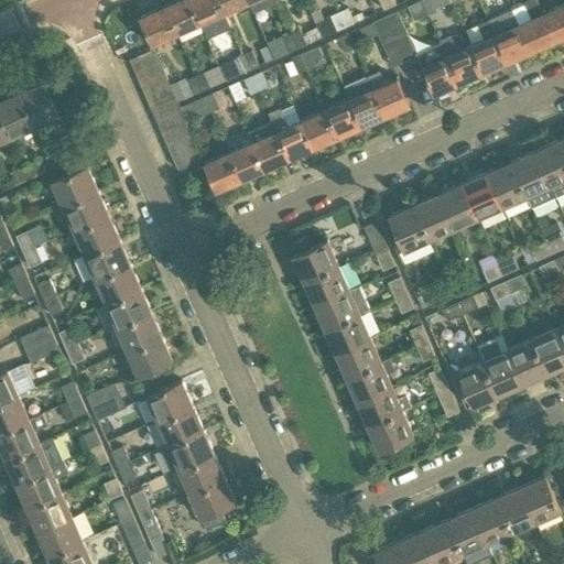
[(190,0),(175,0),(164,6),(176,32),(201,22),(190,0)]
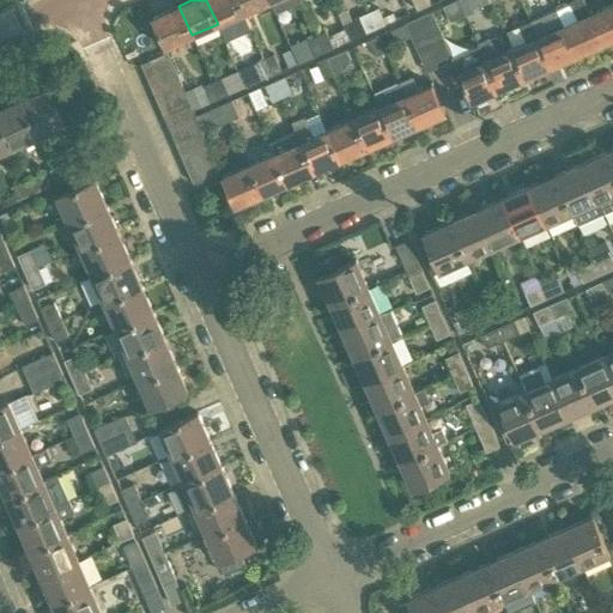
[(243,12),(237,0),(206,0),(218,24),(243,12)]
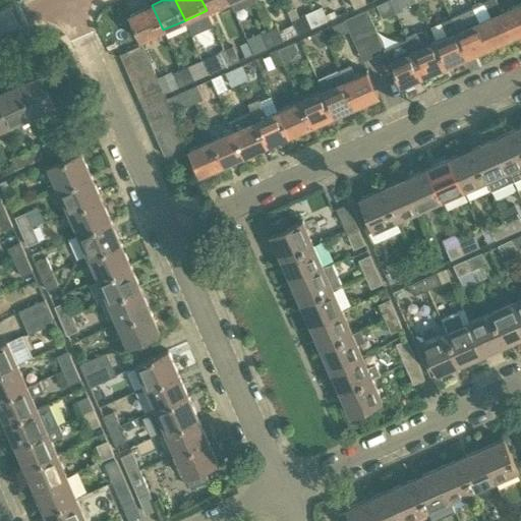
[(229,0),(201,0),(207,10),(229,1),(229,0)]
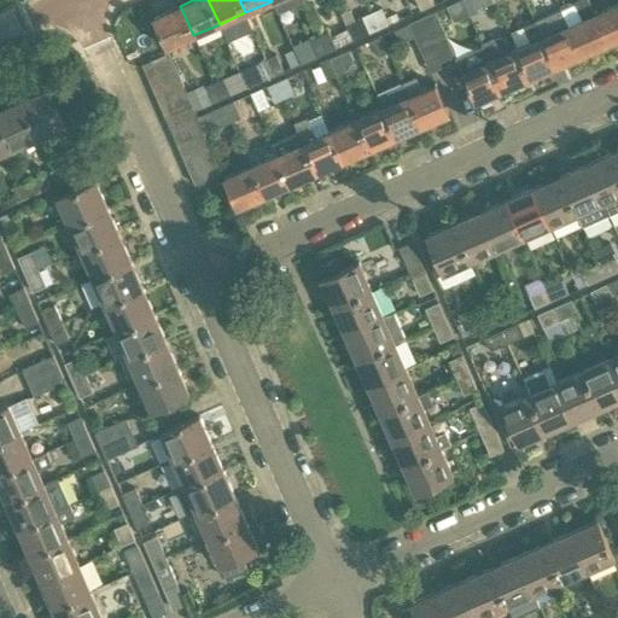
[(435,4),(432,0),(415,0),(420,10),(435,4)]
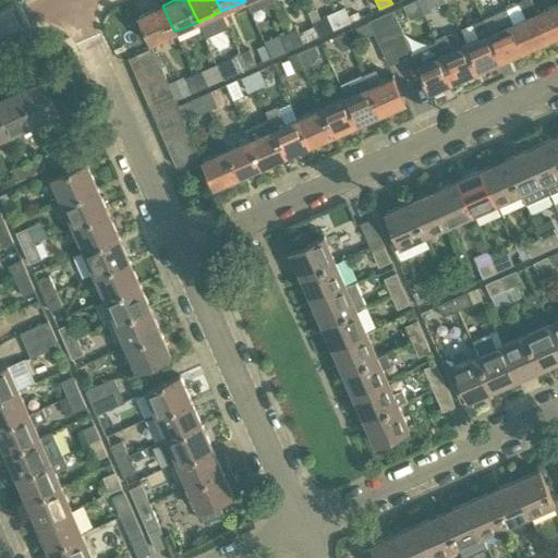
[(447,1),(446,0),(416,0),(423,14),(433,11),(432,8),(447,1)]
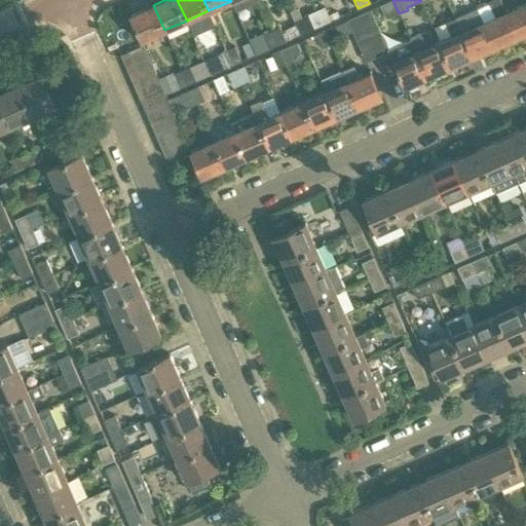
[(495,16),(484,22),(495,46),(518,36),(506,11),(504,8),(500,0),(489,0),(488,1),(494,13),(495,16)]
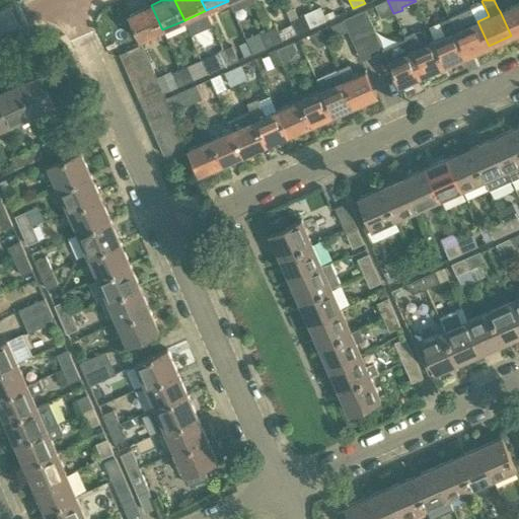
[(518,31),(518,2),(500,11),(511,35),(518,31)]
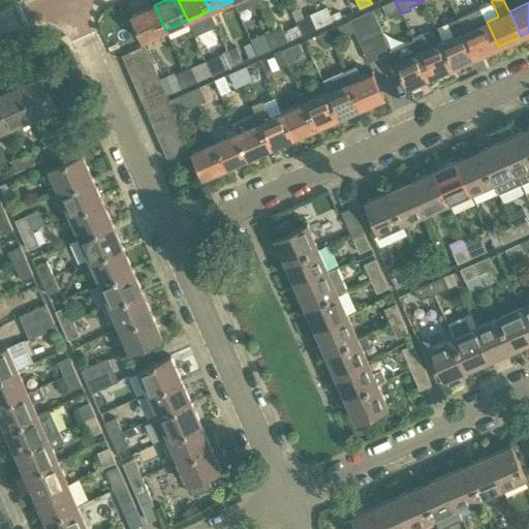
[(165,30),(154,5),(131,16),(143,40),(165,30)]
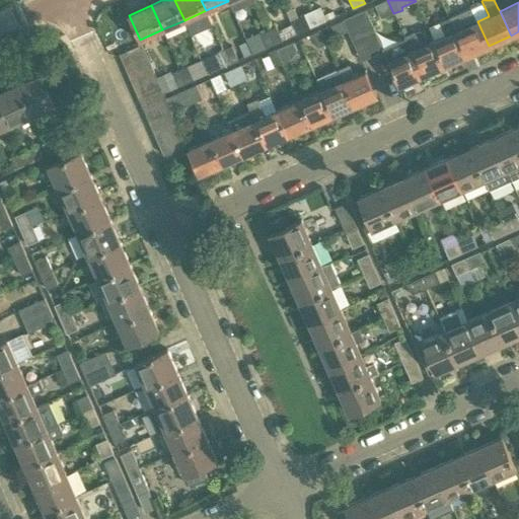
[(313,9),(319,23),(326,20),(320,6),(313,9)]
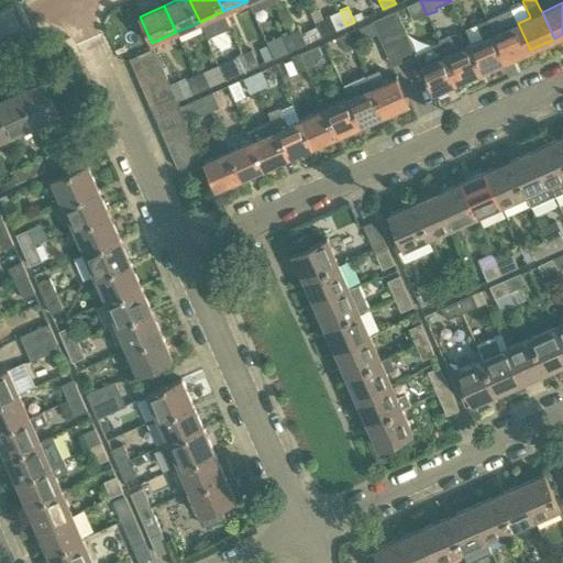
[(346,25),(340,10),(315,21),(322,36),(346,25)]
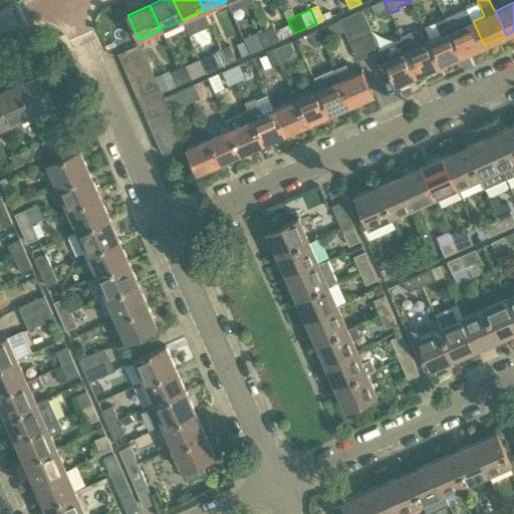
[(350,14),(360,36),(369,54),(380,49),(361,9),(350,14)]
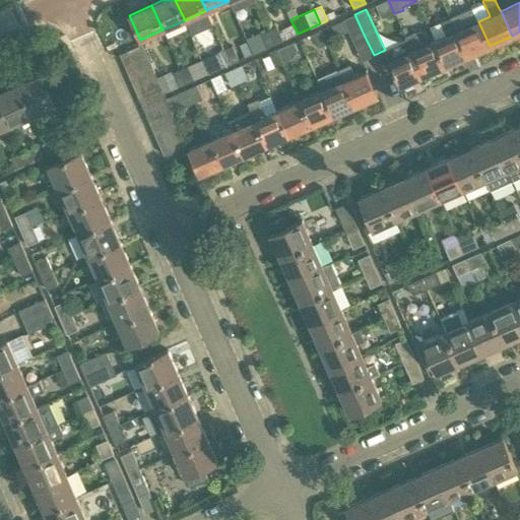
[(354,14),(343,19),(353,42),(365,37),(354,14)]
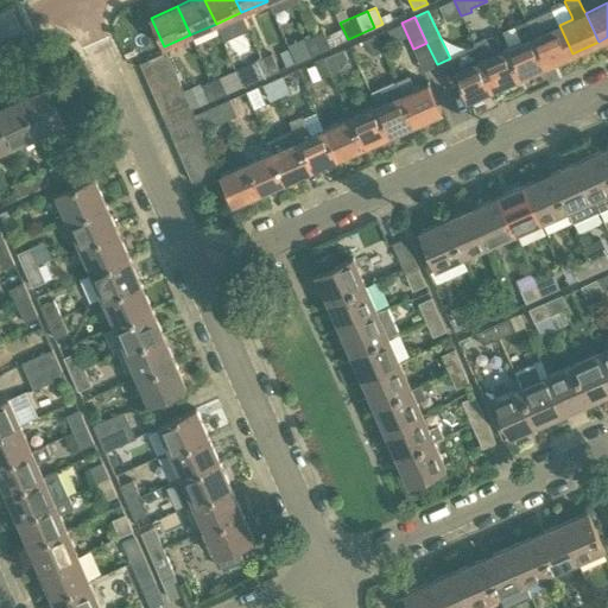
[(348,39),(340,23),(333,26),(321,20),(310,25),(314,35),(321,51),(348,39)]
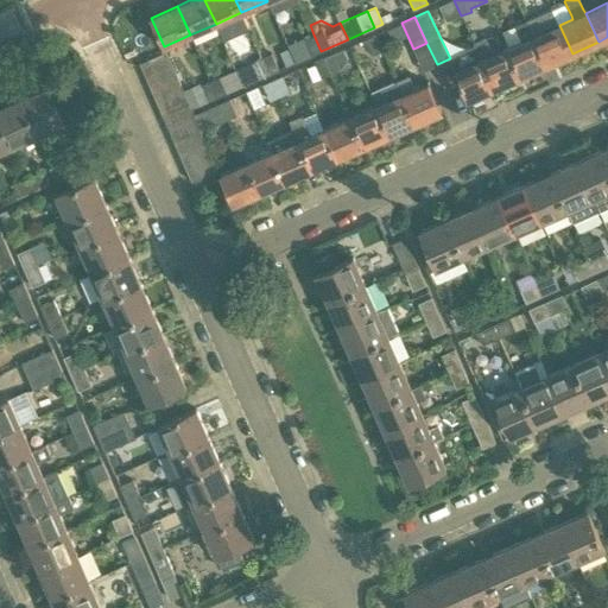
[(533,36),(534,36),(526,20),(513,26),(520,42),(508,48),(521,77),(546,65),(533,36)]
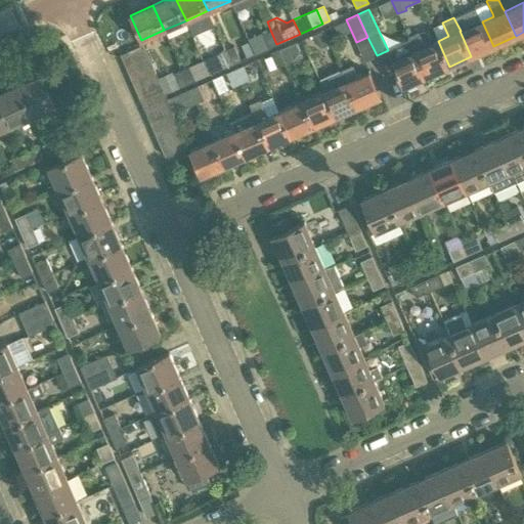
[(482,22),(461,31),(460,31),(471,56),(493,46),(482,22)]
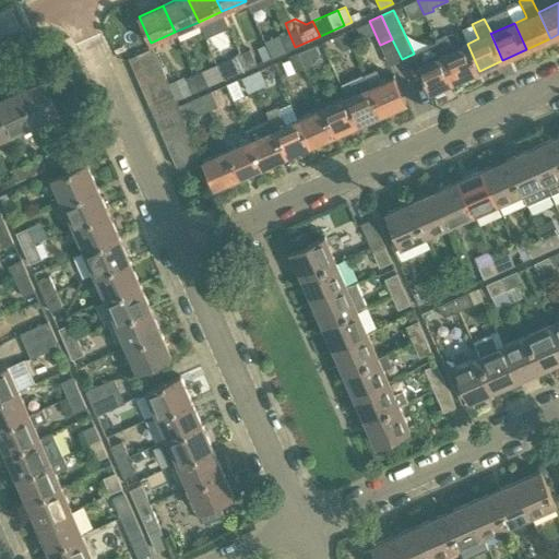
[(295,47),(288,32),(278,33),(286,50),(295,47)]
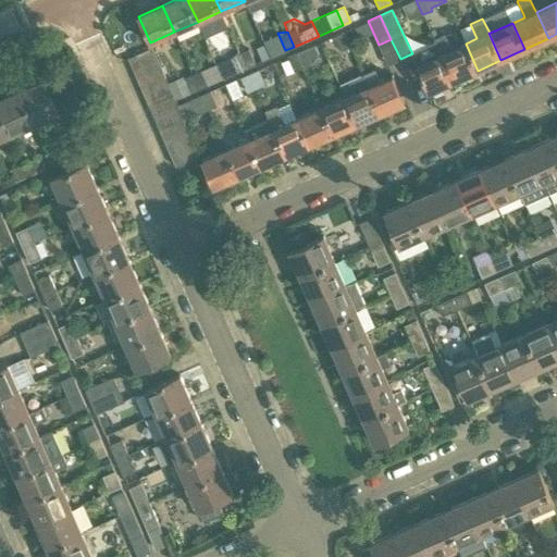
[(326,57),(327,57),(351,47),(344,32),(320,41),(326,57)]
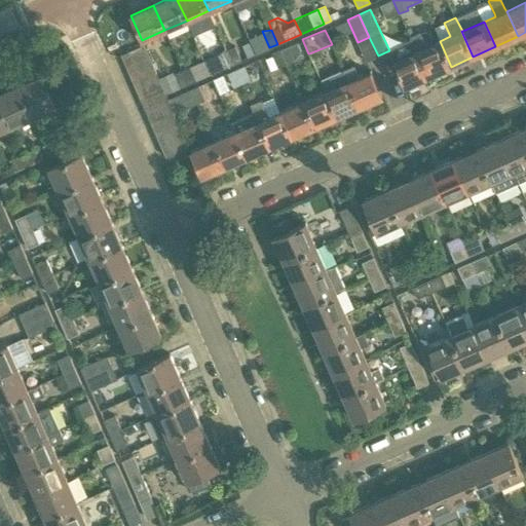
[(451,67),(440,41),(427,46),(420,31),(411,35),(412,40),(428,76),(451,67)]
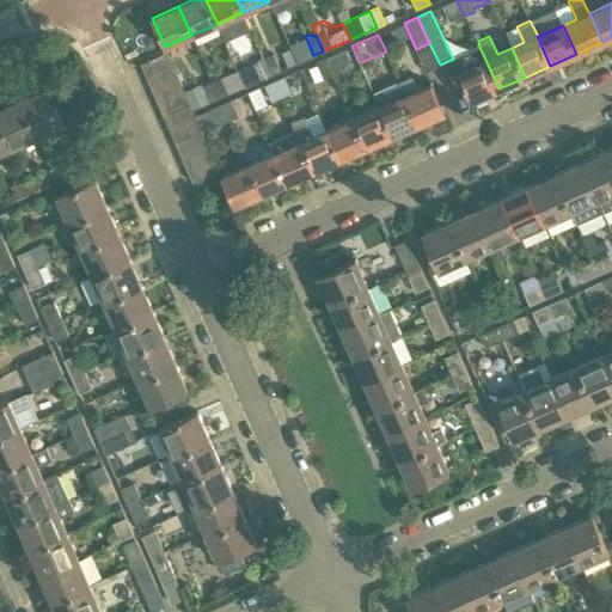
[(499,89),(479,47),(453,59),(472,101),(475,103),(485,98),(485,95),(499,89)]
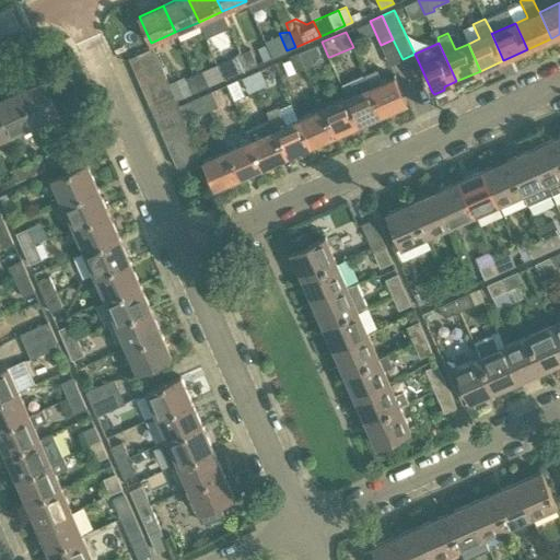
[(306,48),(312,59),(322,55),(316,44),(306,48)]
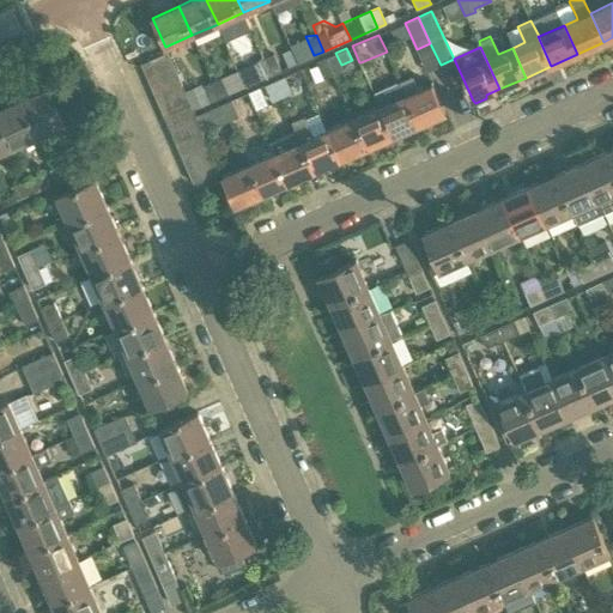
[(147,79),(174,67),(167,53),(140,64),(147,79)]
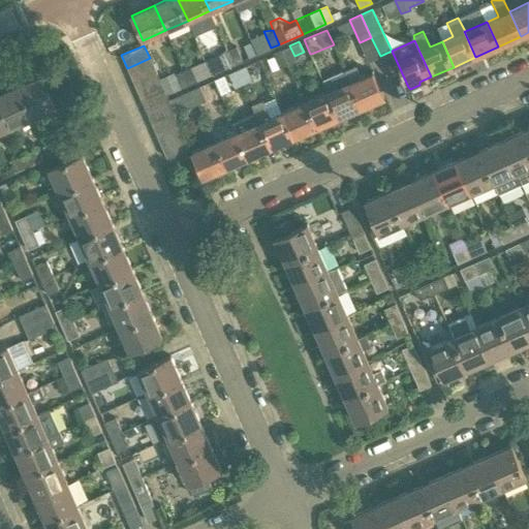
[(294,56),(289,45),(283,49),(289,63),(297,60),(294,56)]
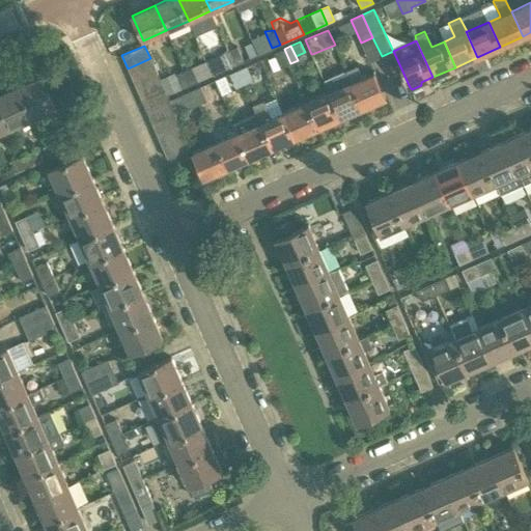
[(236,47),(229,50),(235,64),(244,61),(236,47)]
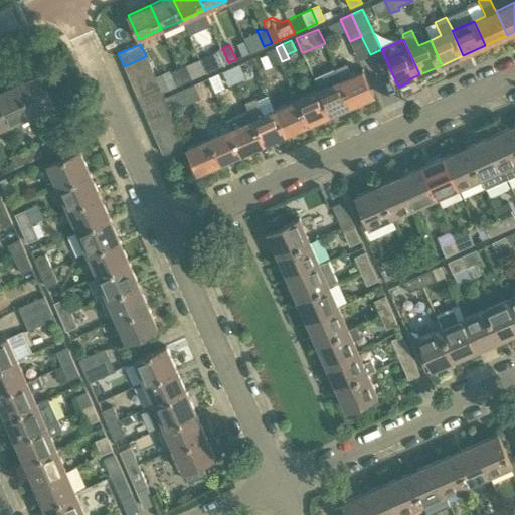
[(282,61),(276,47),(259,55),(260,57),(253,60),(259,71),(282,61)]
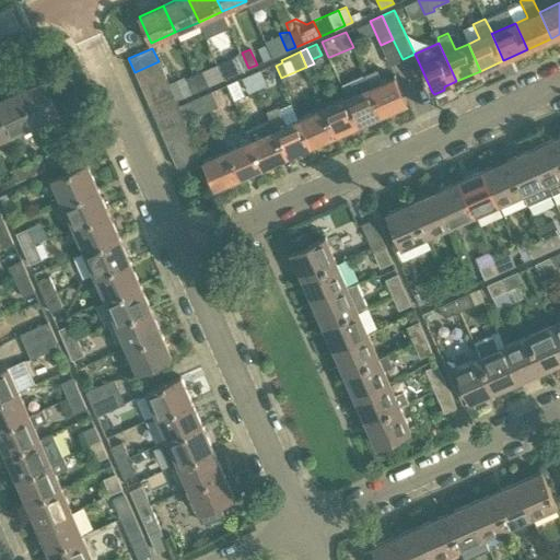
[(248,68),(242,53),(233,57),(232,56),(217,62),(224,79),(248,68)]
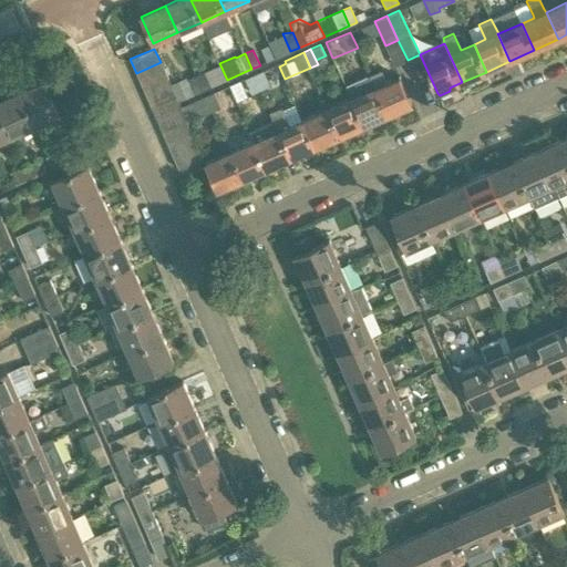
[(165,74),(161,62),(136,73),(142,85),(165,74)]
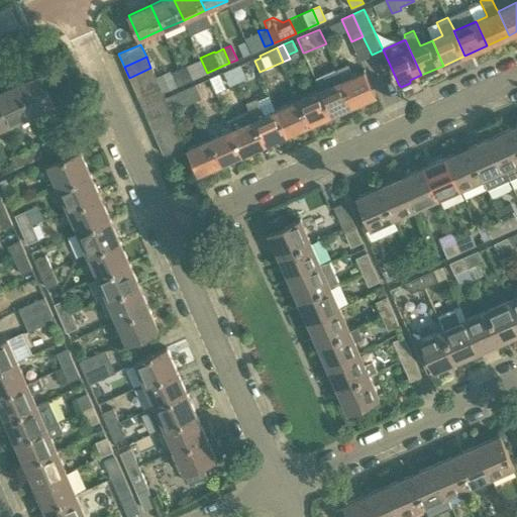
[(231,68),(238,82),(245,79),(239,64),(231,68)]
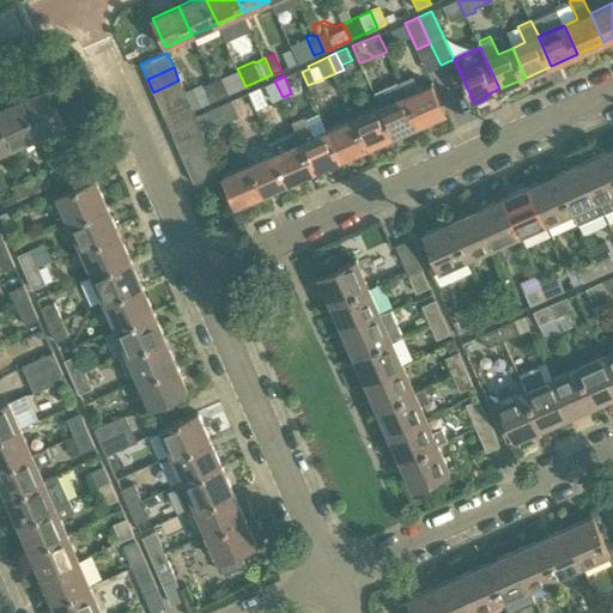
[(222,77),(212,80),(219,97),(229,93),(222,77)]
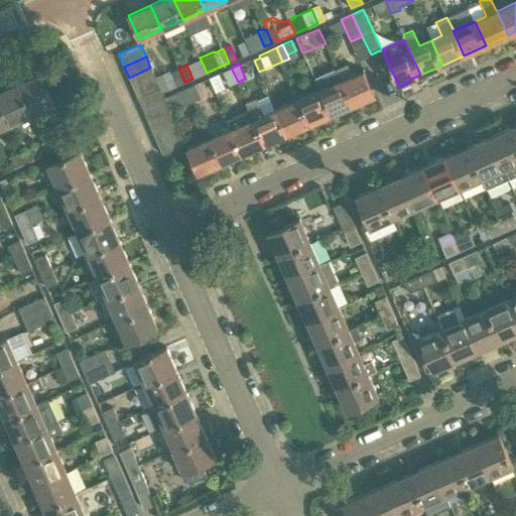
[(342,80),(353,105),(376,95),(365,70),(353,76),(348,65),(338,69),(343,80),(342,80)]
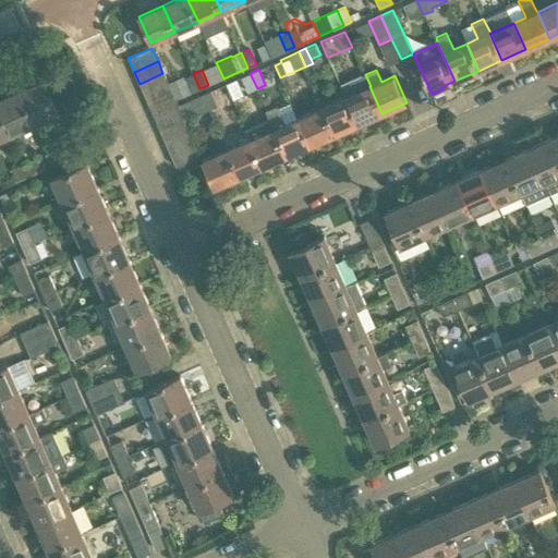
[(168,85),(162,73),(140,84),(144,96),(168,85)]
